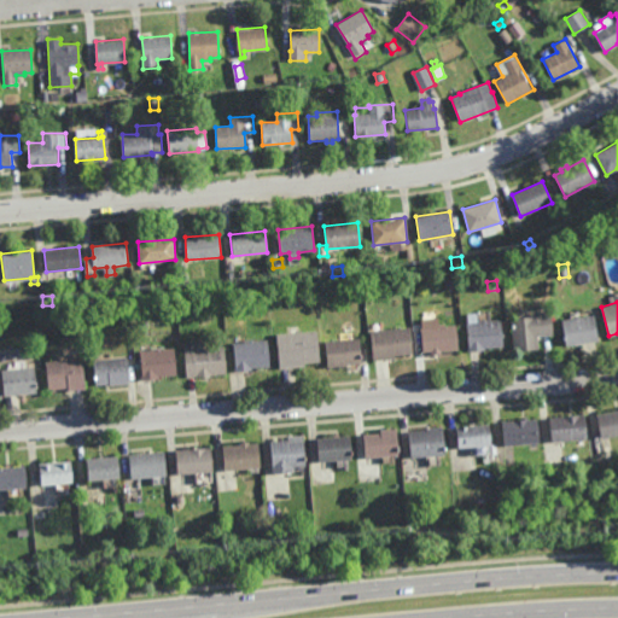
[(549,314),(552,313),(553,333),(537,336),(538,349),(514,351),(511,319),(526,316),(526,315),(544,314),(543,310),(549,310),(549,314)]
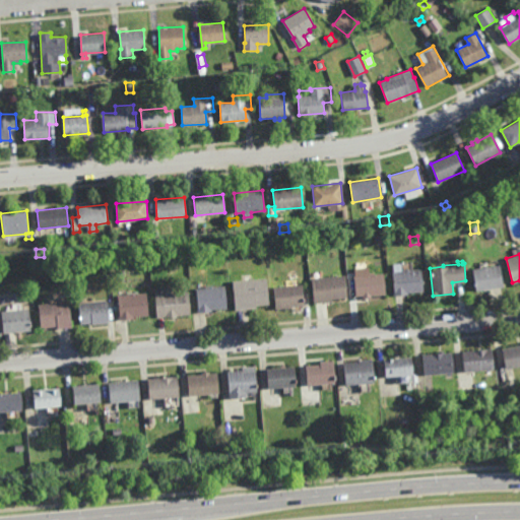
[(476,290),(473,268),(500,264),(503,286),(476,290)]
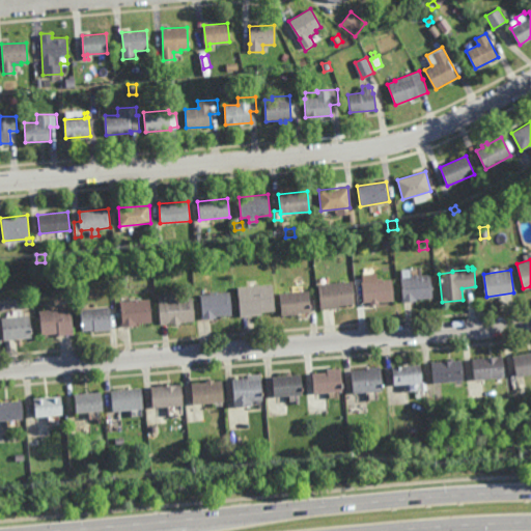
[(421,275),(430,274),(432,298),(416,299),(416,300),(402,302),(400,277),(410,276),(410,275),(421,274),(421,275)]
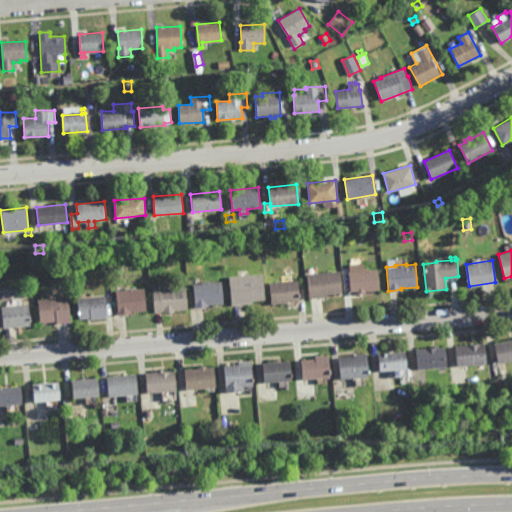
[(368,270),(377,269),(379,289),(365,290),(365,293),(357,293),(357,290),(350,291),(348,271),(363,270),(362,268),(368,268),(368,270)]
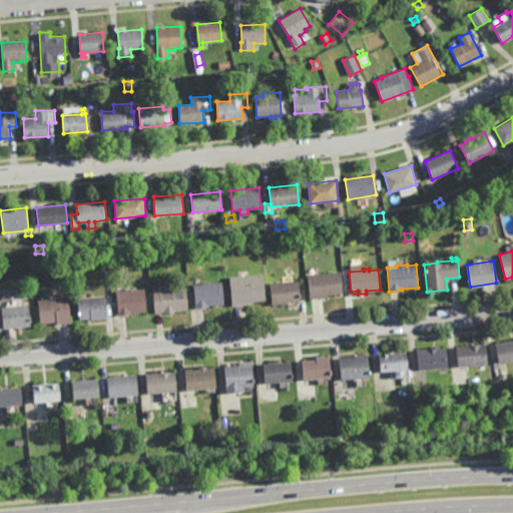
[(331,272),(340,271),(343,294),(327,295),(327,298),(309,300),(307,275),(327,273),(327,272),(331,271),(331,272)]
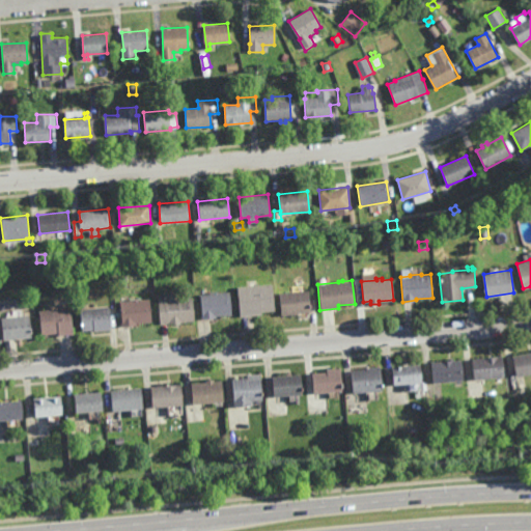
[(240,316),(238,286),(272,284),(274,310),(261,311),(261,314),(240,316)]
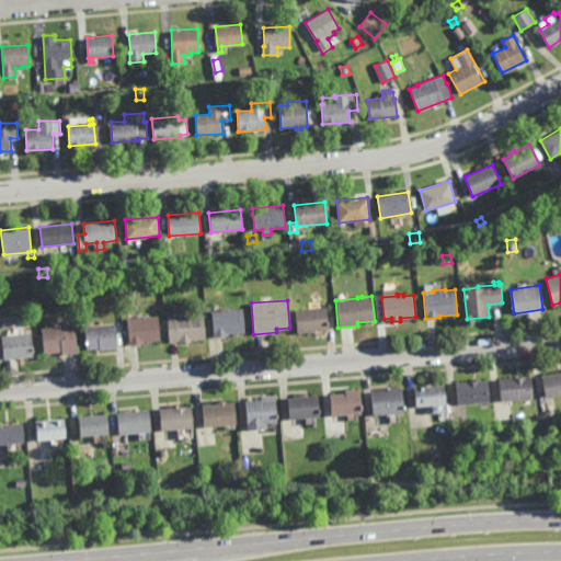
[(328,329),(315,330),(315,332),(297,333),(295,309),(325,306),(328,329)]
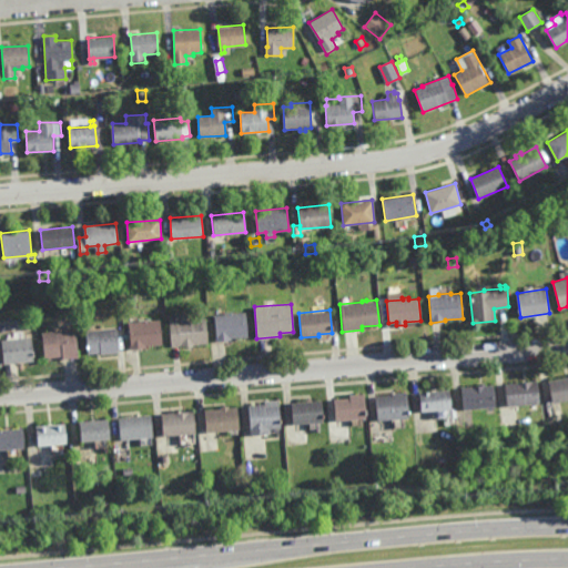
[(233,313),(246,312),(249,336),(232,337),(232,340),(216,341),(215,337),(216,337),(214,315),(225,314),(225,312),(233,312),(233,313)]
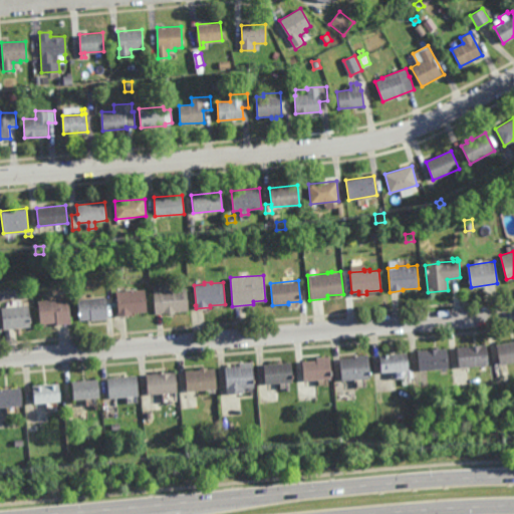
[(137,290),(145,289),(148,311),(133,313),(133,314),(117,316),(117,313),(118,313),(116,292),(125,291),(125,289),(137,288),(137,290)]
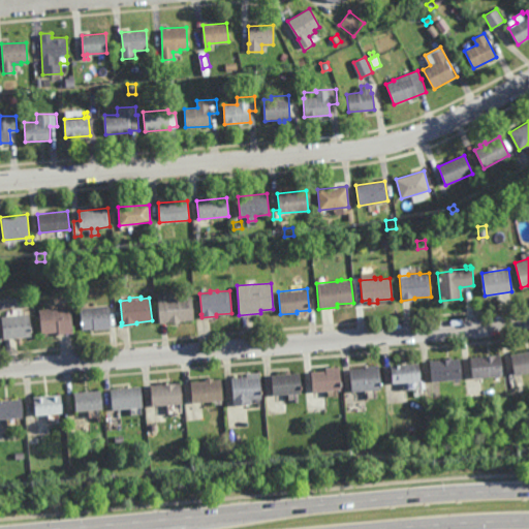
[(160,322),(158,299),(192,297),(193,320),(160,322)]
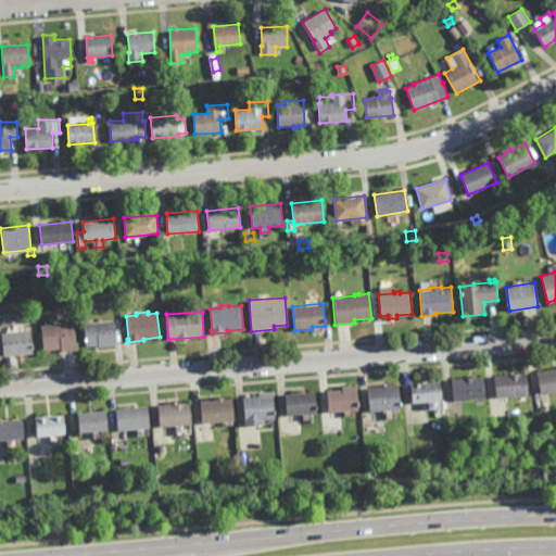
[(87,346),(85,324),(114,320),(116,344),(87,346)]
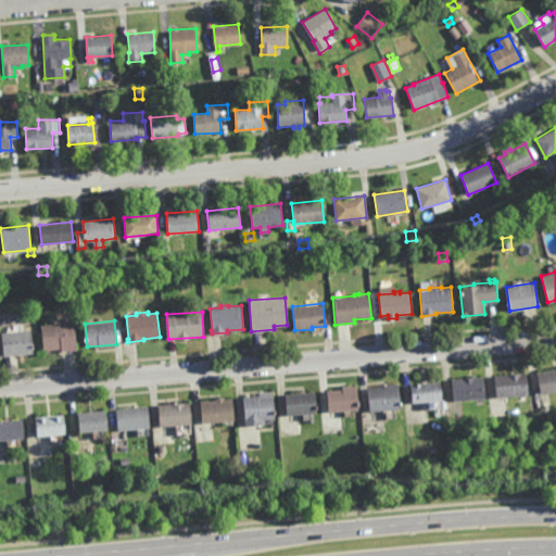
[(77,350),(62,351),(62,349),(42,350),(40,325),(75,321),(77,350)]
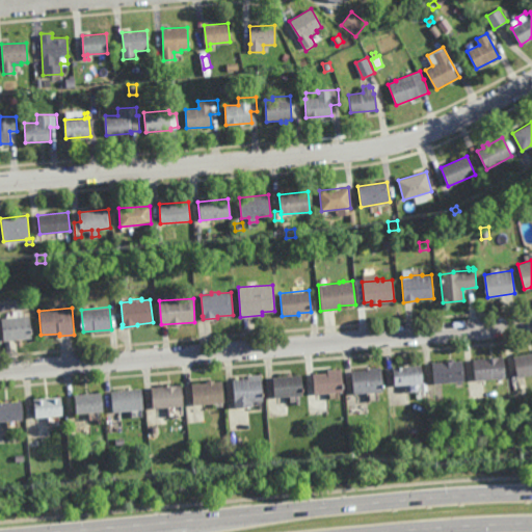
[(2,340),(1,318),(29,316),(31,338),(2,340)]
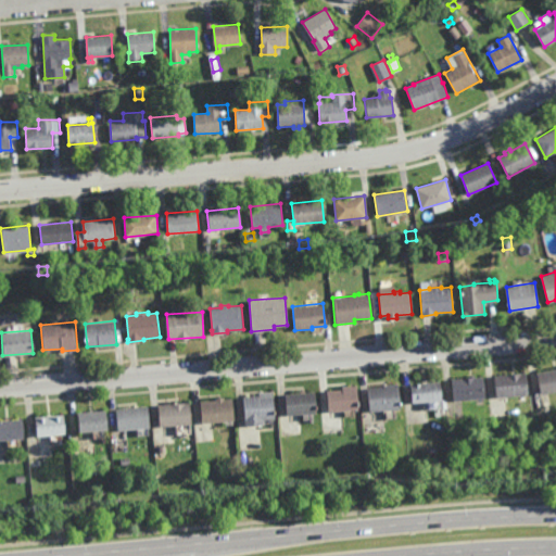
[(555,390),(540,394),(536,373),(555,368),(555,390)]
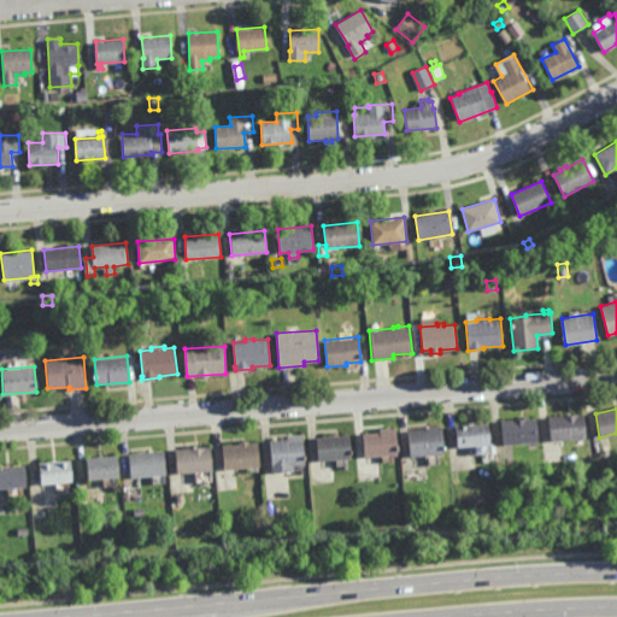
[(551,441),(548,417),(583,413),(586,438),(551,441)]
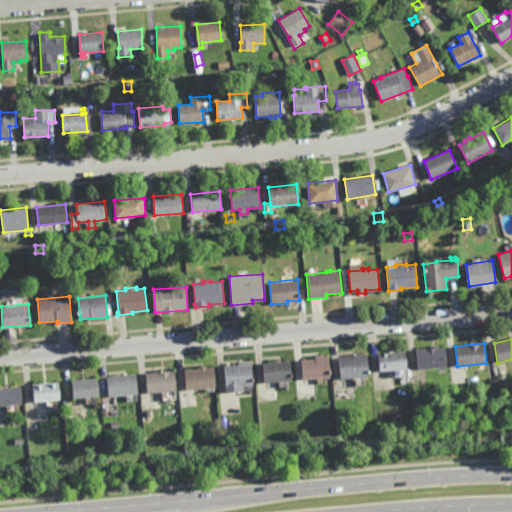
[(417,369),(415,348),(445,346),(447,366),(417,369)]
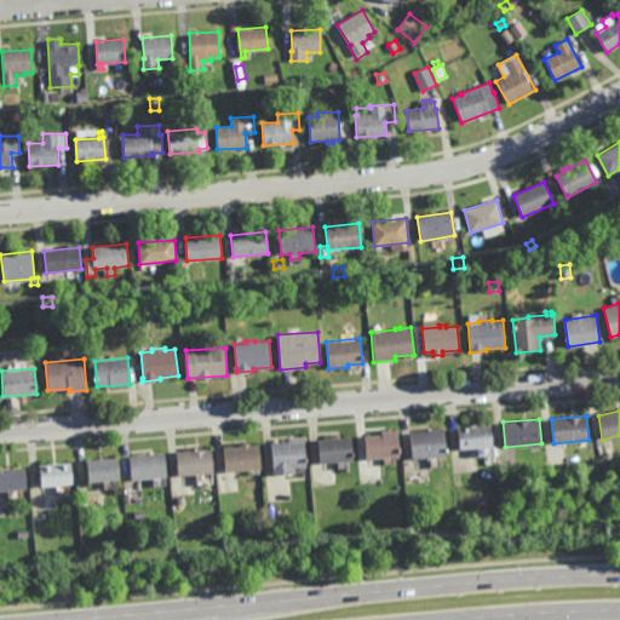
[(497,445),(498,454),(491,455),(489,446),(460,449),(457,428),(489,424),(493,446),(497,445)]
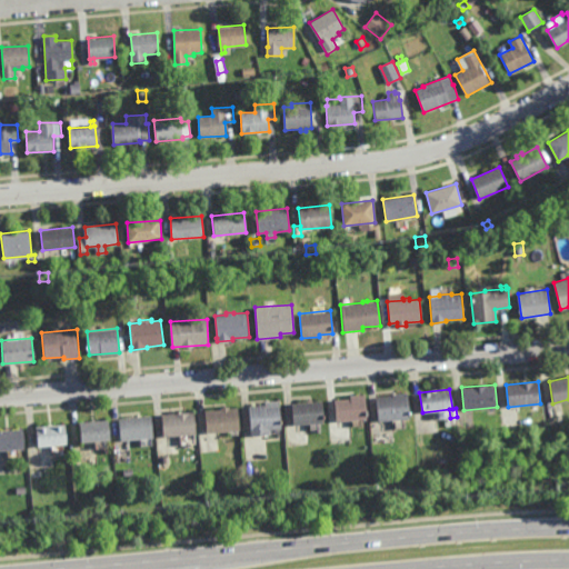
[(378,421),(376,397),(392,396),(392,395),(407,392),(409,418),(378,421)]
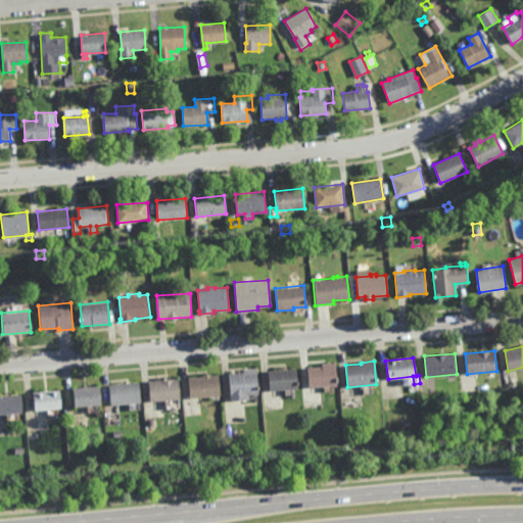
[(308,386),(307,367),(322,366),(322,363),(336,363),(337,384),(308,386)]
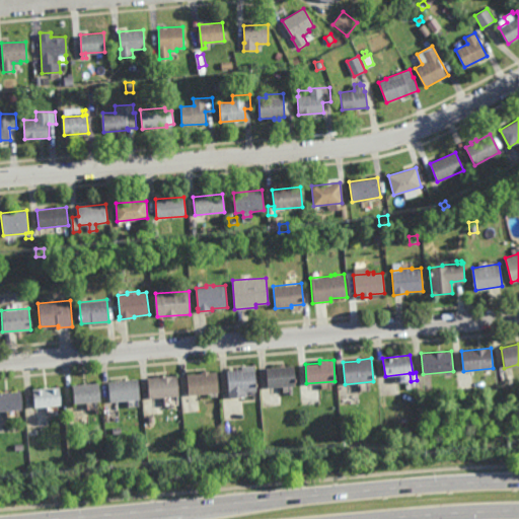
[(267,387),(266,368),(293,365),(295,385),(267,387)]
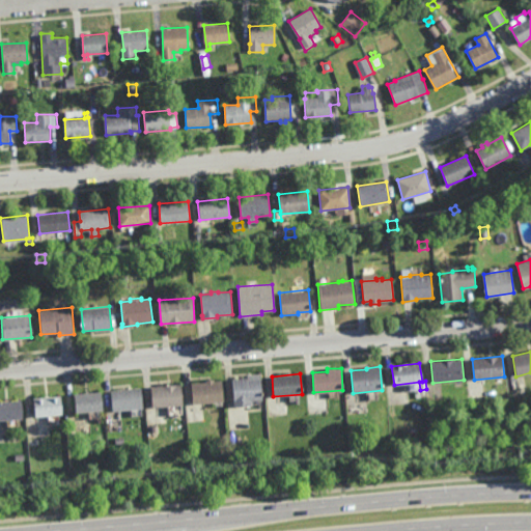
[(247,379),(260,379),(261,399),(253,400),(253,406),(234,407),(232,379),(247,378),(247,379)]
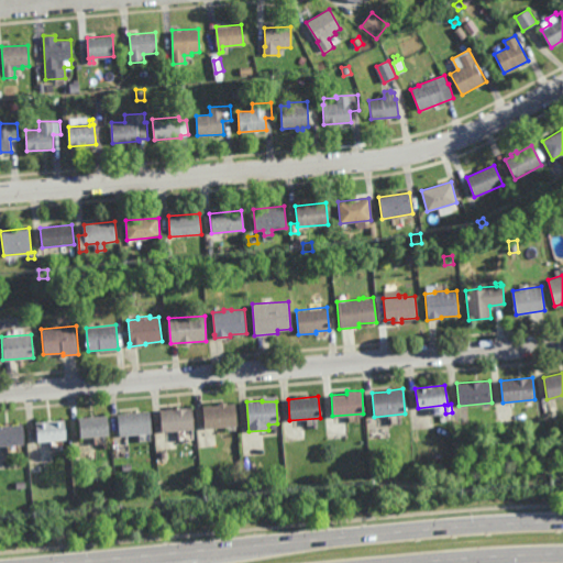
[(227,404),(235,404),(238,426),(205,428),(203,406),(220,405),(220,403),(227,401),(227,404)]
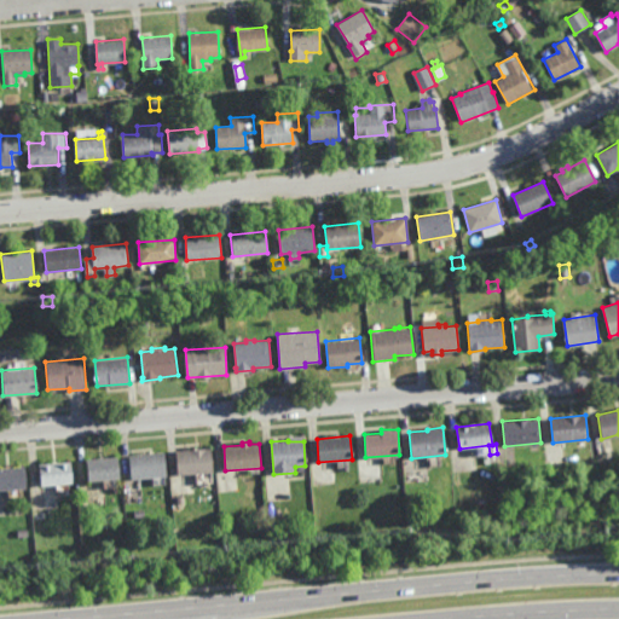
[(178,474),(177,450),(212,447),(213,472),(178,474)]
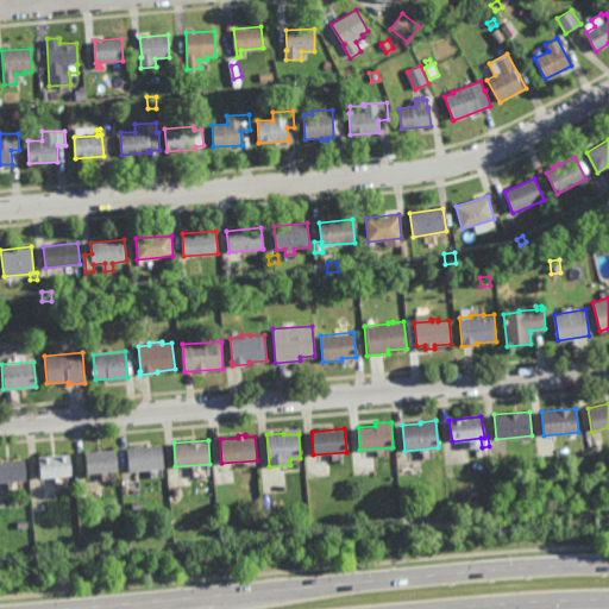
[(129,471),(127,447),(162,445),(164,469),(129,471)]
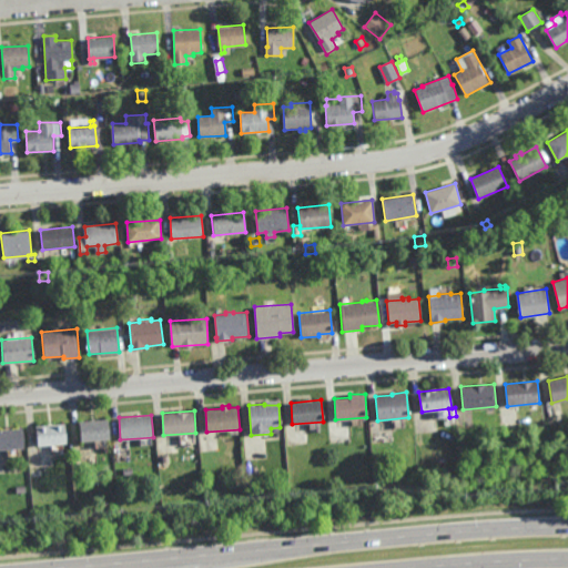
[(80,440),(79,422),(108,419),(109,438),(80,440)]
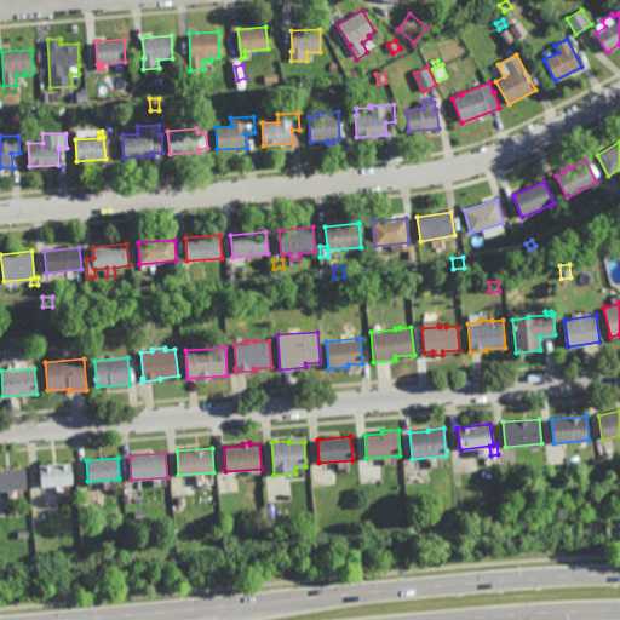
[(41,487),(39,465),(70,461),(73,483),(41,487)]
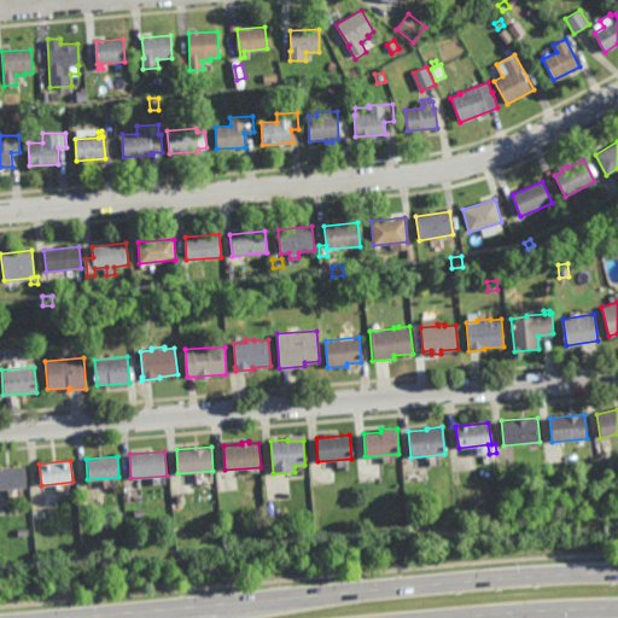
[(0,488),(0,466),(27,465),(27,487),(0,488)]
